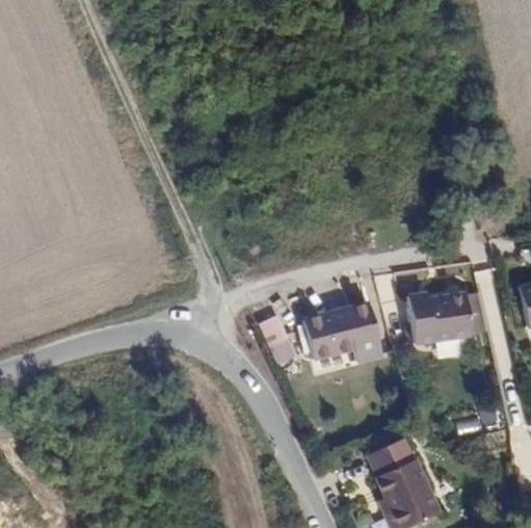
[(530,280),(519,283),(528,327),(530,326),(530,280)]
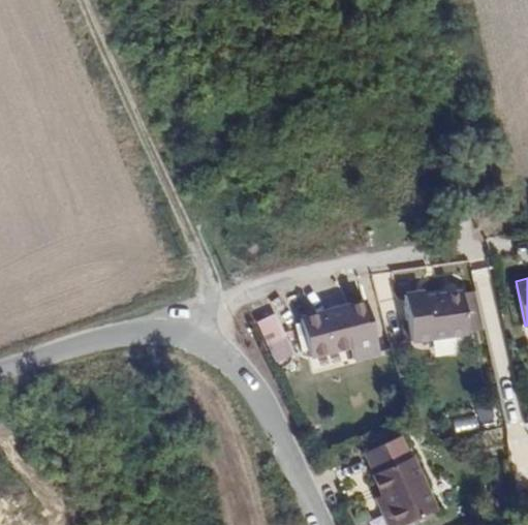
[(402,298),(411,344),(473,338),(469,291),(423,297),(422,292),(402,298)]
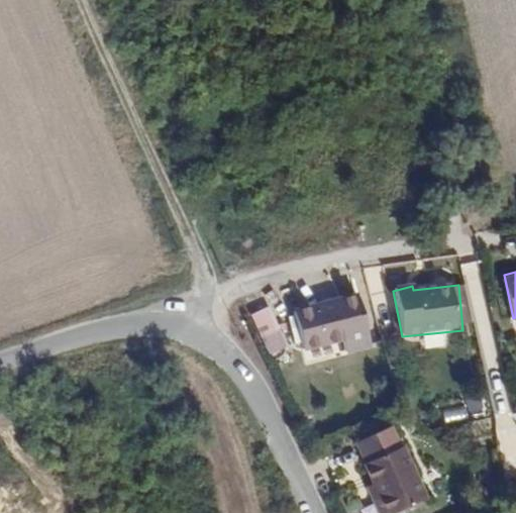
[(295,311),(304,348),(345,339),(348,351),(372,346),(358,295),(295,311)]
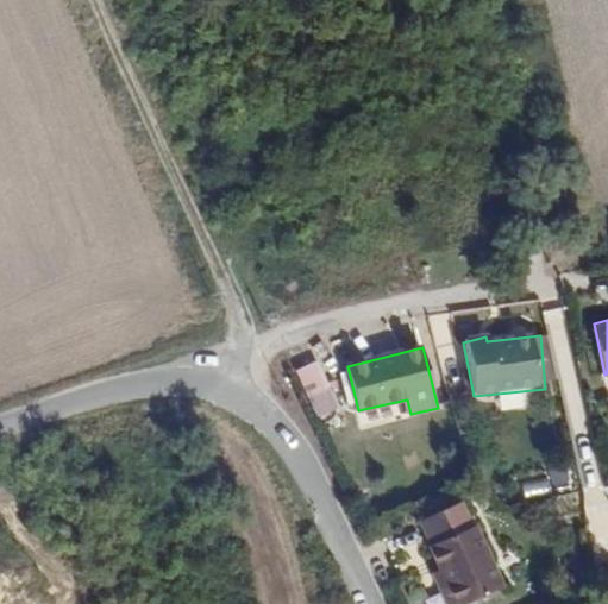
[(331,354),(296,369),(315,414),(349,400),(331,354)]
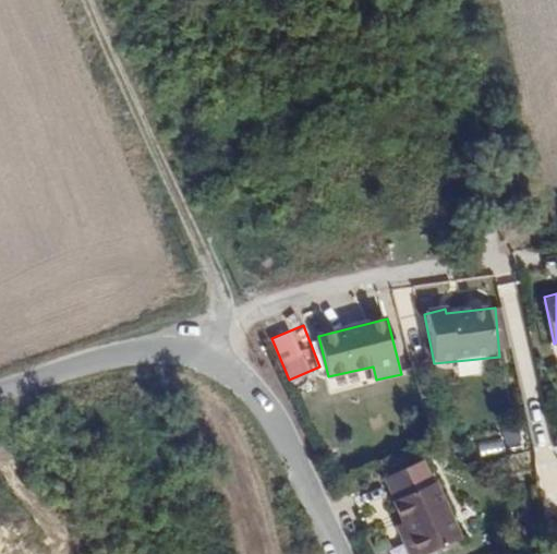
[(506,446),(529,442),(524,419),(501,423),(506,446)]
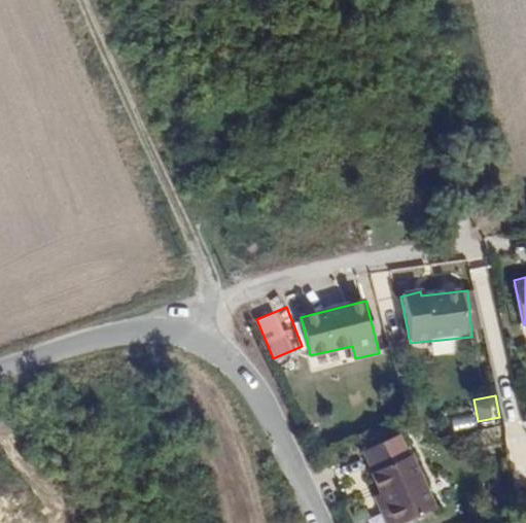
[(358,453),(389,522),(400,522),(430,510),(397,436),(358,453)]
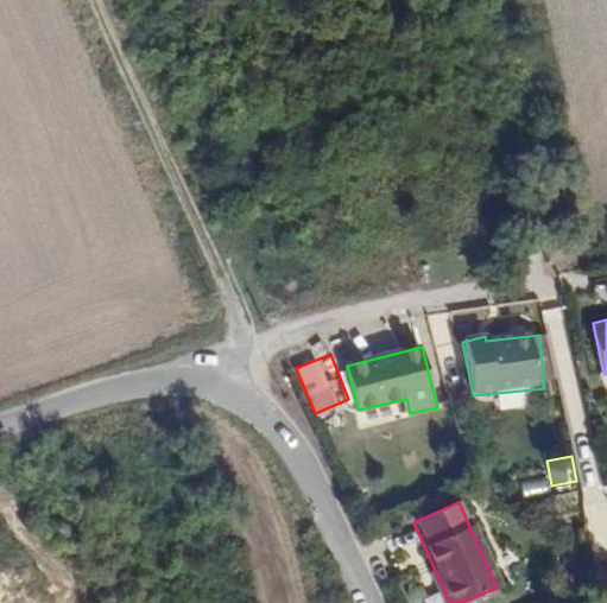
All buildings are outlined.
